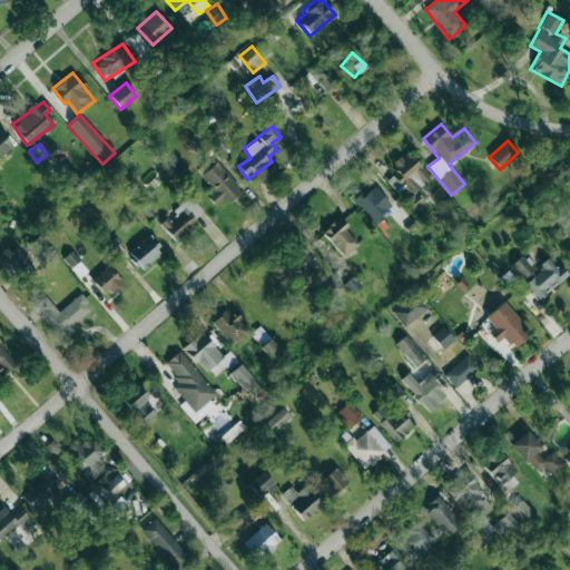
[(425,203),(414,189),(430,177),(410,151),(392,165),(397,172),(387,179),(413,212),(425,203)]
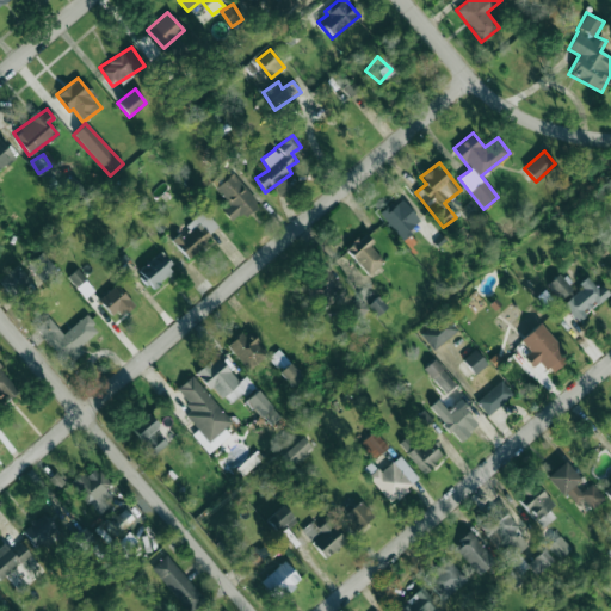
[(232,223),(258,204),(234,173),(216,186),(229,205),(222,210),(232,223)]
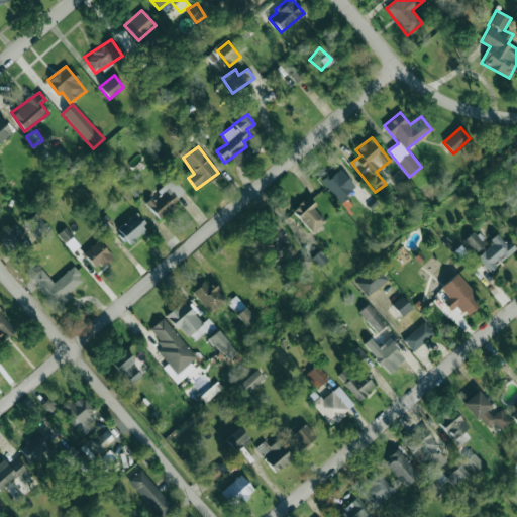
[(72,162),(61,149),(53,157),(64,169),(72,162)]
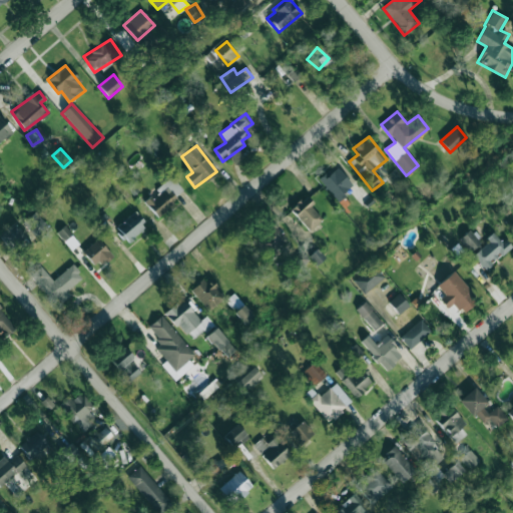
[(353,185),(336,165),(319,180),(337,199),(353,185)]
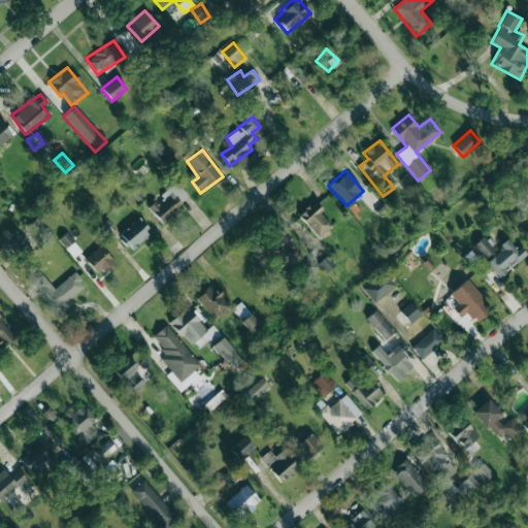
[(191,197),(177,183),(156,201),(155,201),(147,207),(162,223),(191,197)]
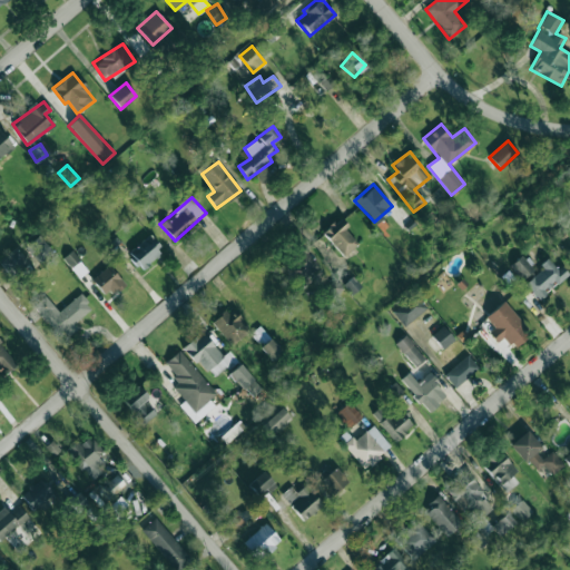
[(324,234),(344,256),(359,243),(338,220),(324,234)]
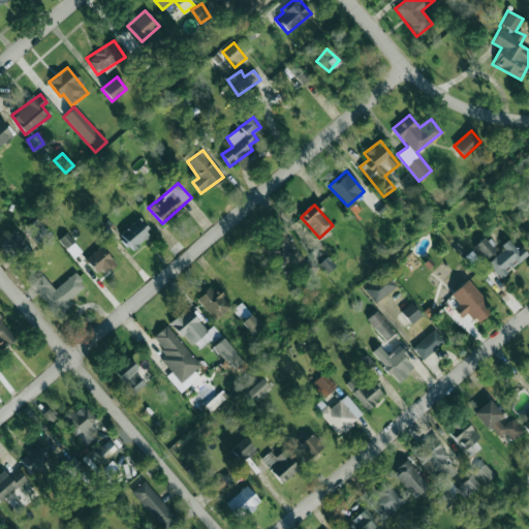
[(51,236),(38,217),(23,227),(36,246),(51,236)]
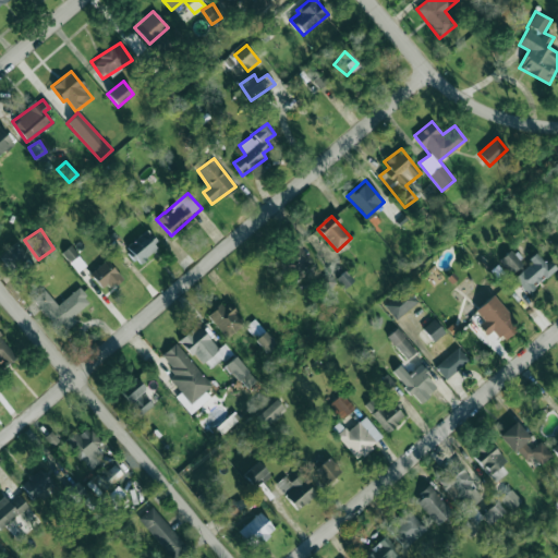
[(160,249),(148,230),(125,246),(136,264),(160,249)]
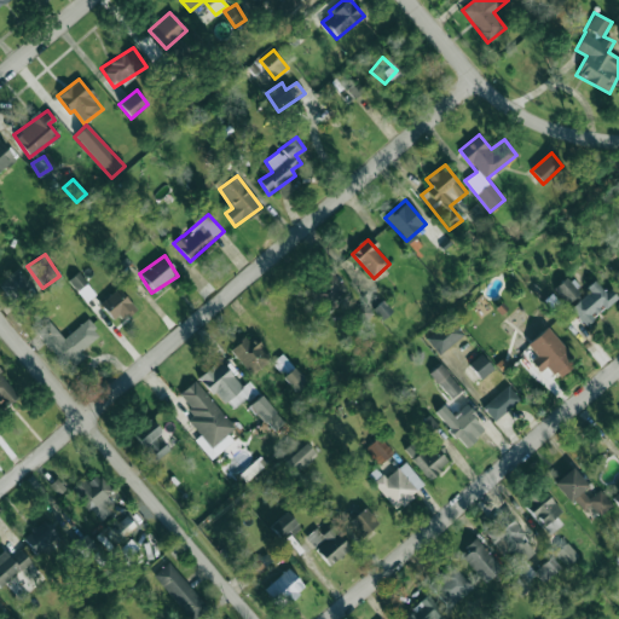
[(0,284),(16,305),(34,290),(18,270),(0,283),(0,284)]
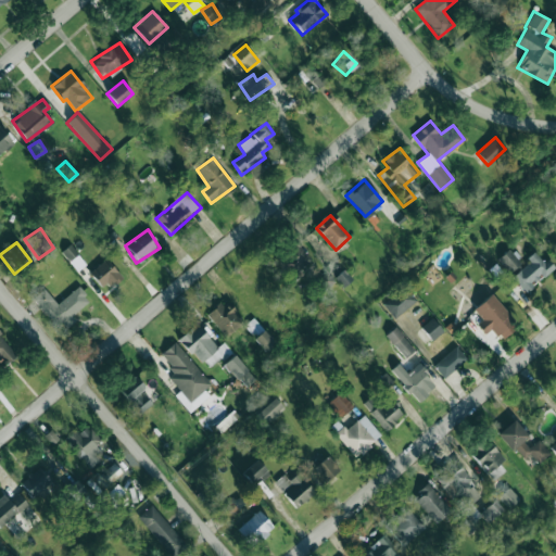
[(295,276),(313,263),(297,243),(280,256),(295,276)]
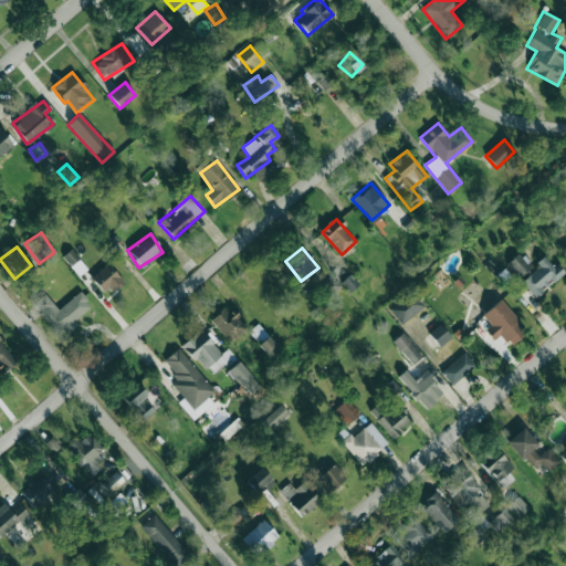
[(73,268),(82,261),(72,249),(64,255),(73,268)]
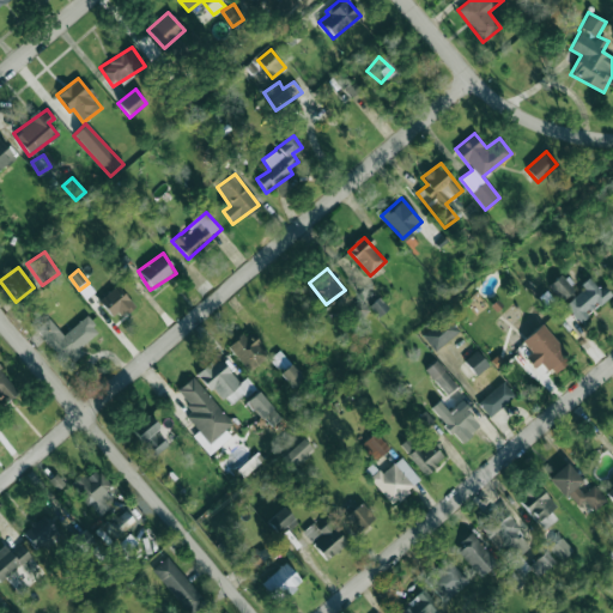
[(562,301),(574,289),(559,275),(547,286),(562,301)]
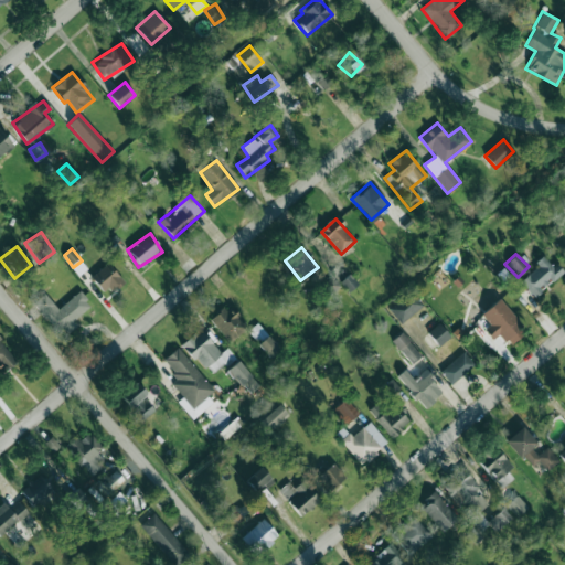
[(533,296),(561,273),(547,257),(520,280),(533,296)]
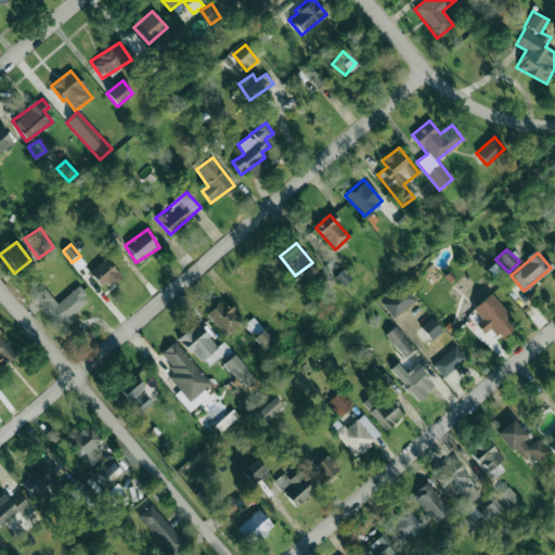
[(89,273),(105,291),(121,275),(105,258),(89,273)]
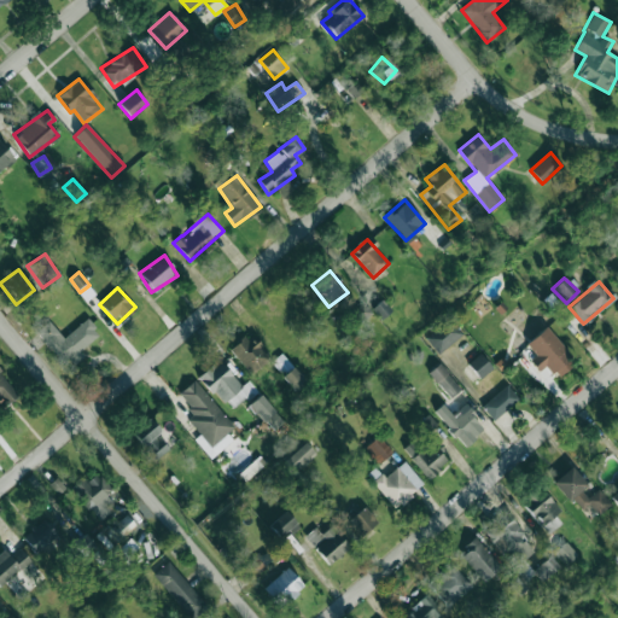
[(373,308),(380,319),(391,312),(384,301),(373,308)]
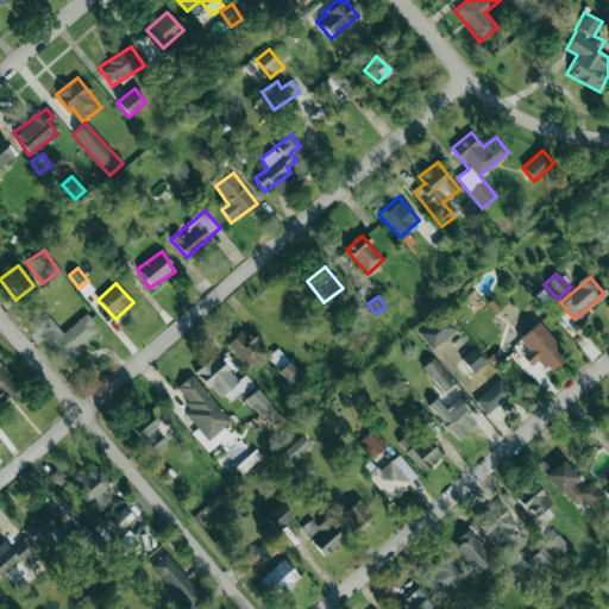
[(456,330),(443,313),(418,333),(432,349),(456,330)]
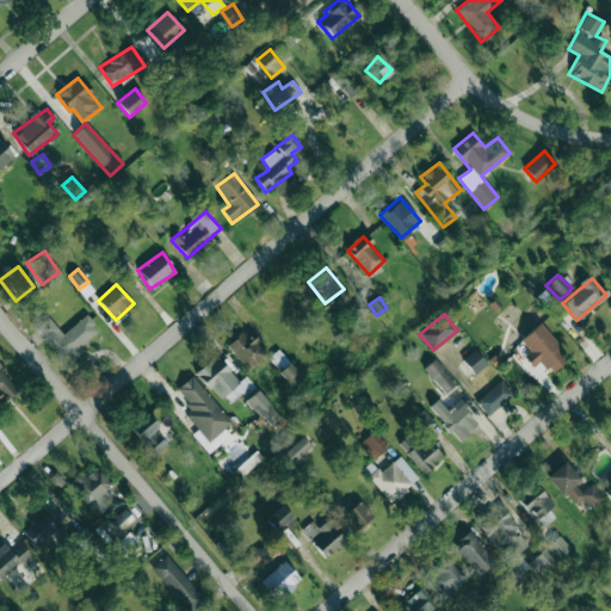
[(37,327),(65,360),(100,332),(86,315),(62,334),(49,318),(37,327)]
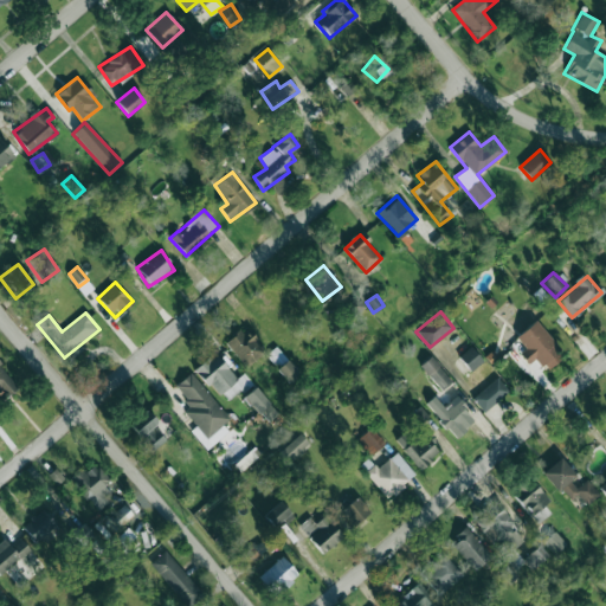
[(517,334),(542,372),(562,358),(537,320),(517,334)]
